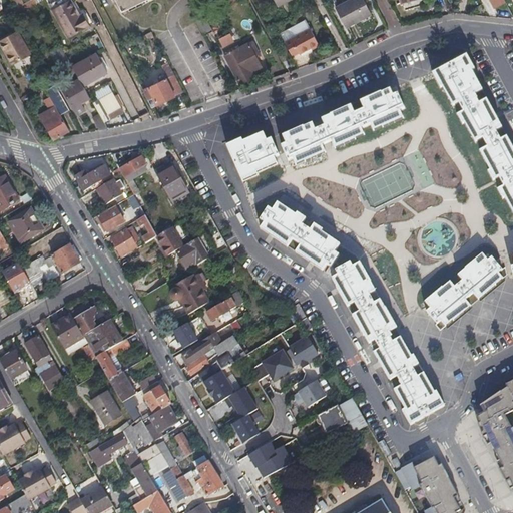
[(27,0),(16,6),(11,9),(15,16),(35,3),(33,0),(27,0)]
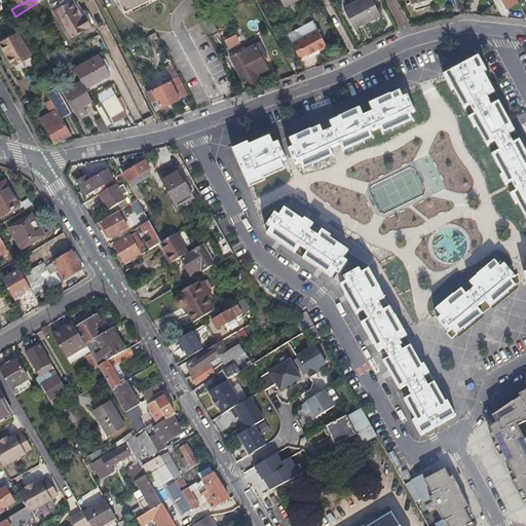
[(80,19),(77,14),(69,0),(66,0),(50,9),(68,38),(89,26),(83,16),(80,19)]
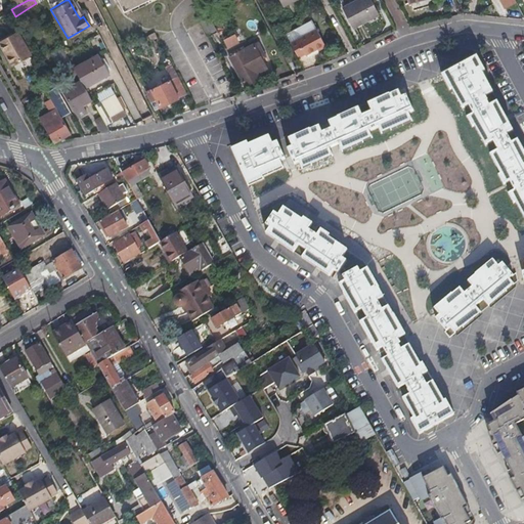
[(118,0),(124,11),(146,0),(118,0)]
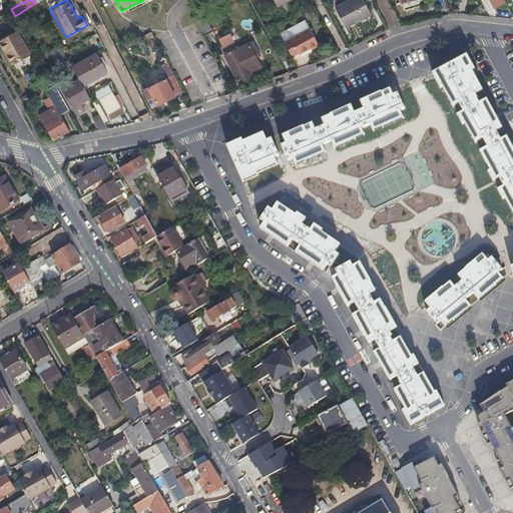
[(363,0),(345,0),(334,6),(344,25),(370,11),(363,0)]
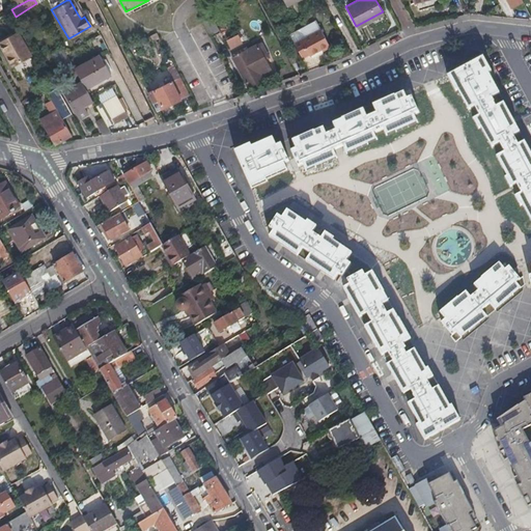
[(504,0),(509,9),(523,3),(521,0),(504,0)]
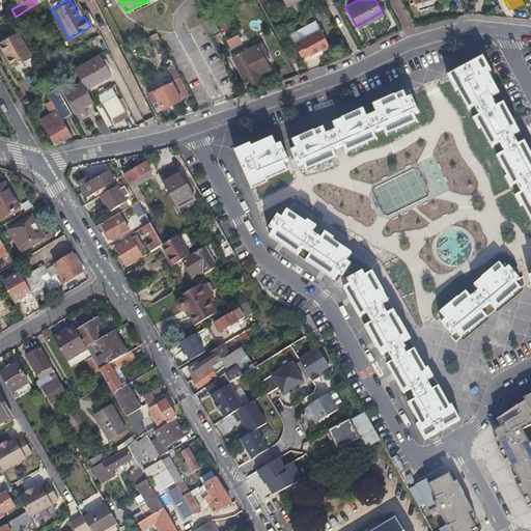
[(197,14),(210,36),(218,31),(205,9),(197,14)]
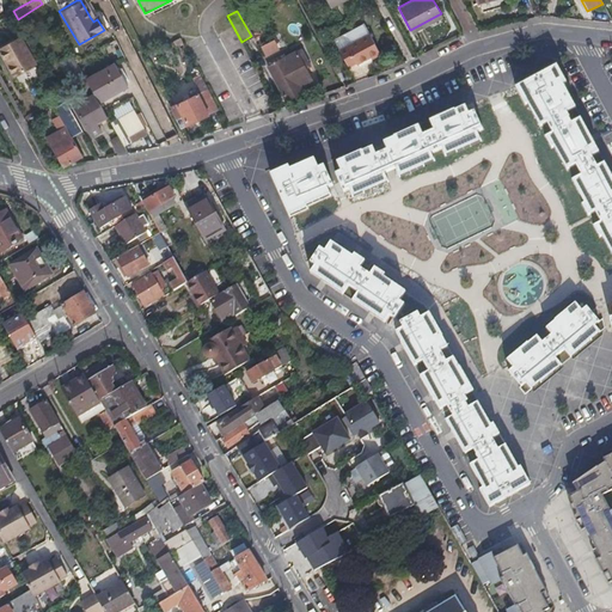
[(354,40),(363,57),(375,50),(366,32),(354,40)]
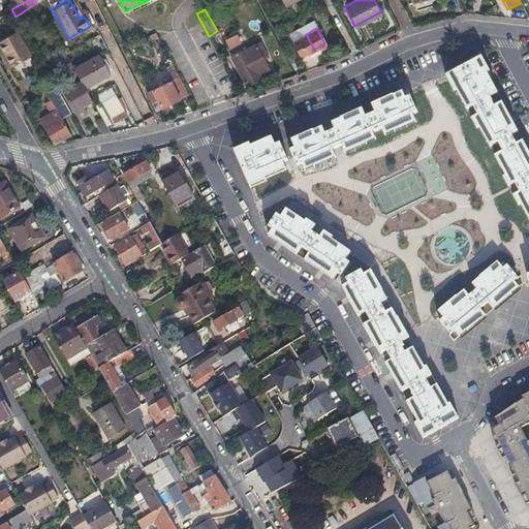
[(17,32),(0,40),(0,45),(11,65),(30,55),(17,32)]
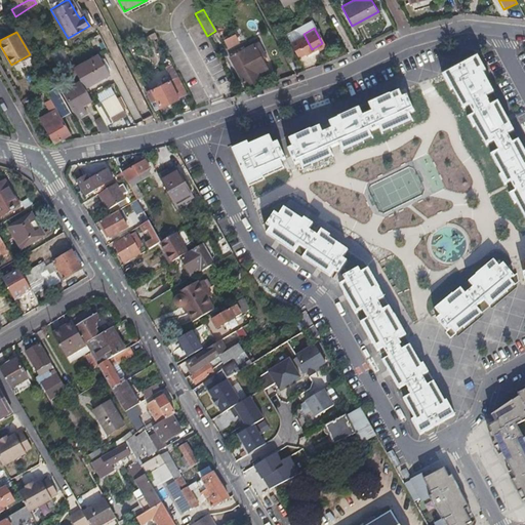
[(233,34),(224,39),(228,46),(237,41),(233,34)]
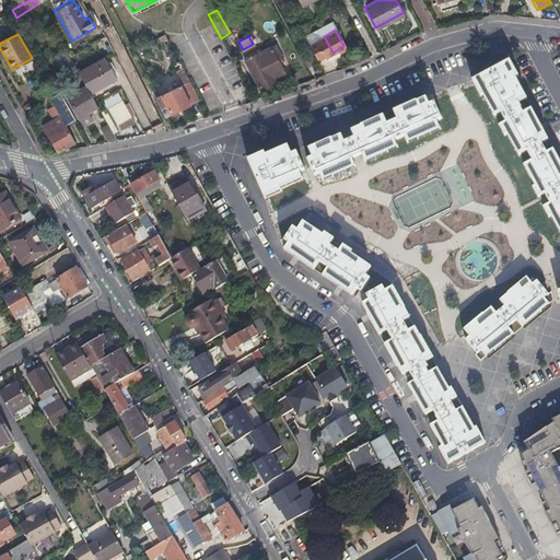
[(324,57),(333,53),(324,36),(308,44),(316,59),(323,56),(324,57)]
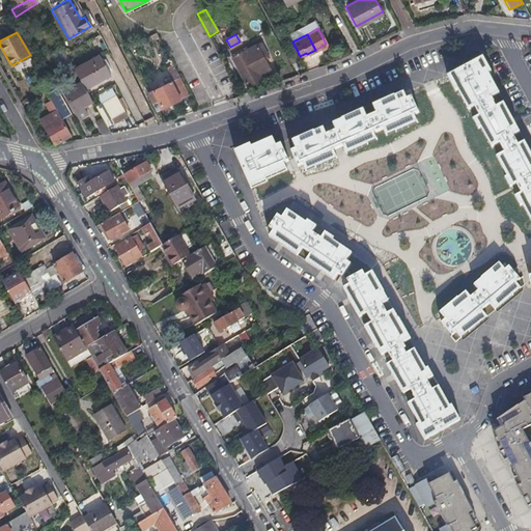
[(261,40),(256,44),(264,58),(270,56),(261,40)]
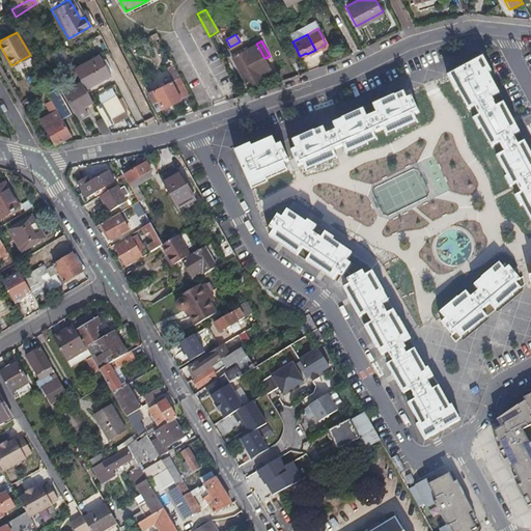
[(264,58),(256,44),(231,57),(248,86),(263,78),(259,73),(269,67),(264,58)]
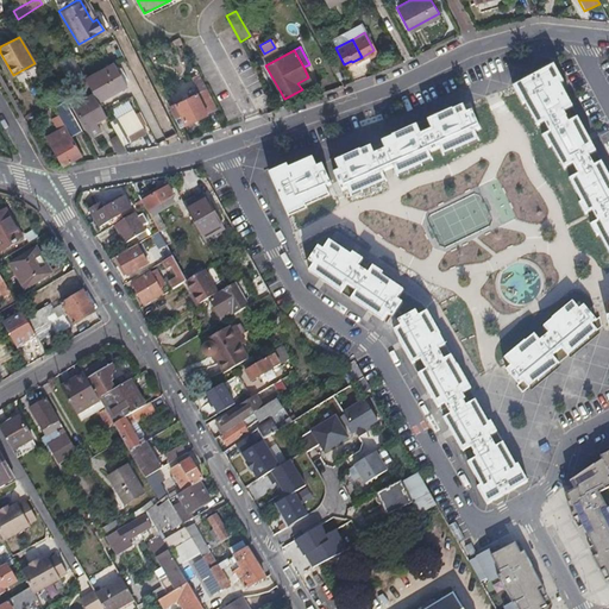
[(85,79),(75,61),(70,52),(57,61),(68,77),(73,75),(81,88),(88,85),(85,79)]
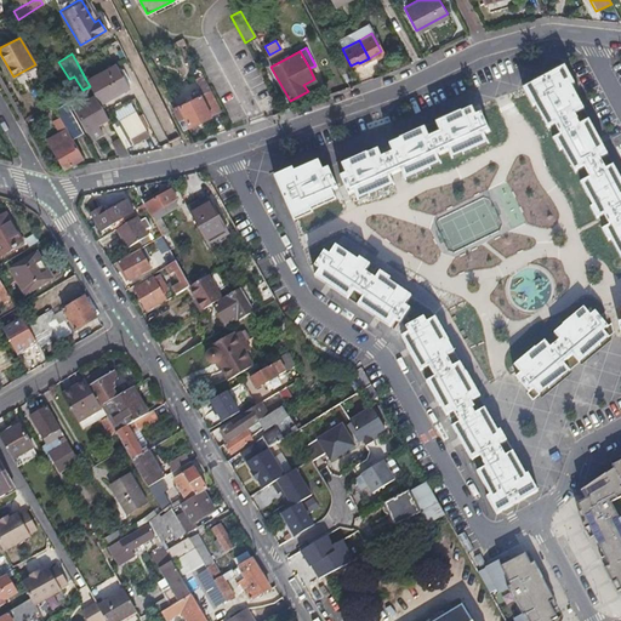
[(95,95),(100,102),(130,85),(117,63),(86,80),(90,86),(95,95)]
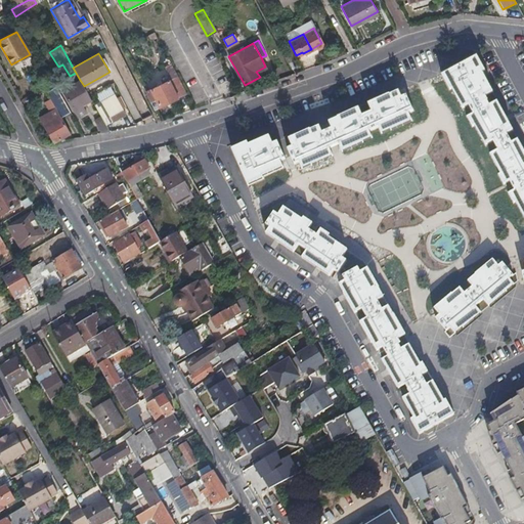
[(469,104),(472,110),(488,101),(489,100),(486,95),(494,91),(483,72),(486,70),(478,55),(443,74),(451,89),(453,88),(464,107),(469,104)]
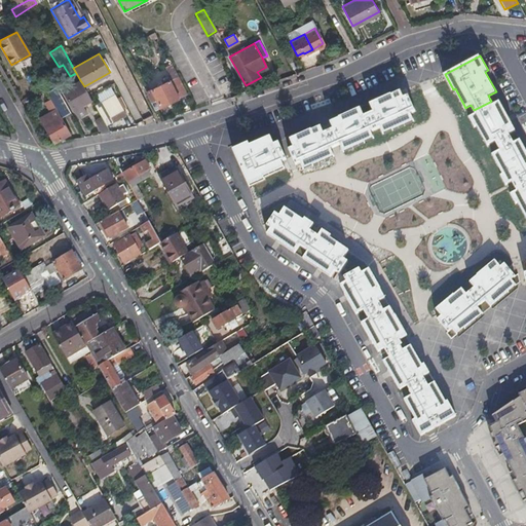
[(146,91),(155,110),(187,94),(178,75),(146,91)]
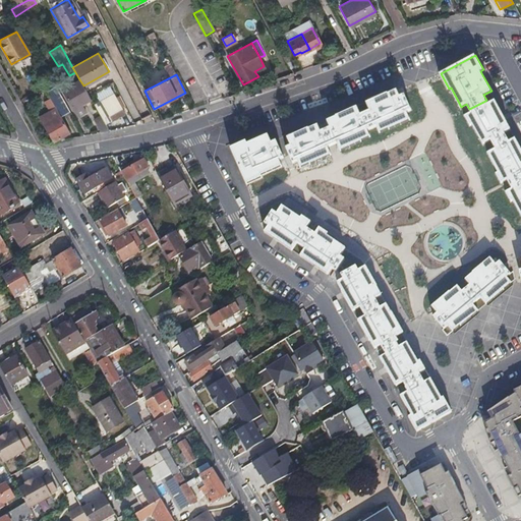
[(91,98),(89,95),(83,85),(79,79),(62,89),(77,115),(84,110),(80,104),(91,98)]
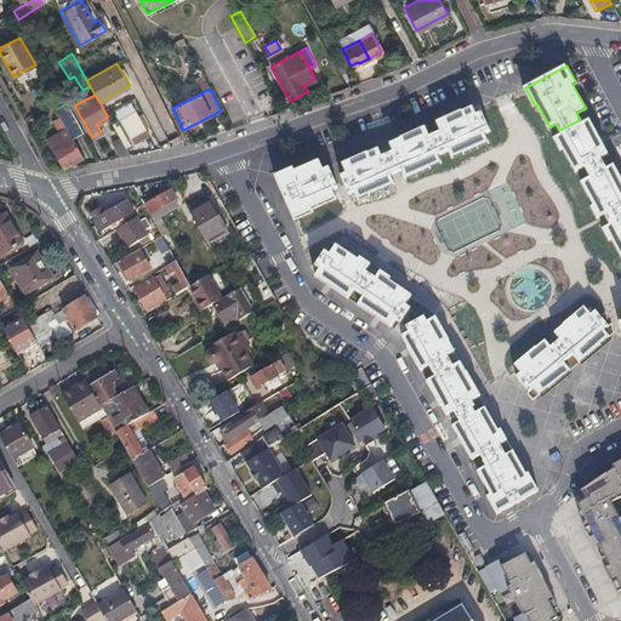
[(51,147),(63,169),(83,157),(72,138),(83,132),(73,114),(66,102),(55,108),(60,115),(53,120),(60,131),(58,132),(63,140),(51,147)]
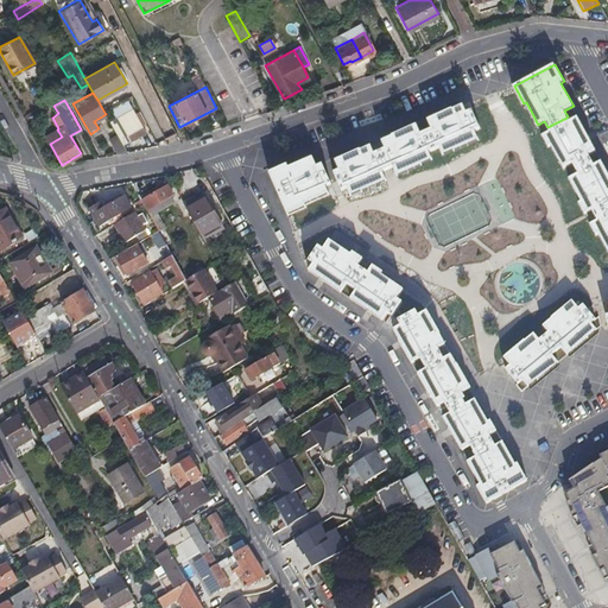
[(434,128),(429,131),(437,147),(442,146),(445,153),(454,150),(457,149),(480,139),(476,130),(482,127),(475,109),(469,112),(466,105),(456,108),(455,108),(429,119),(434,128)]
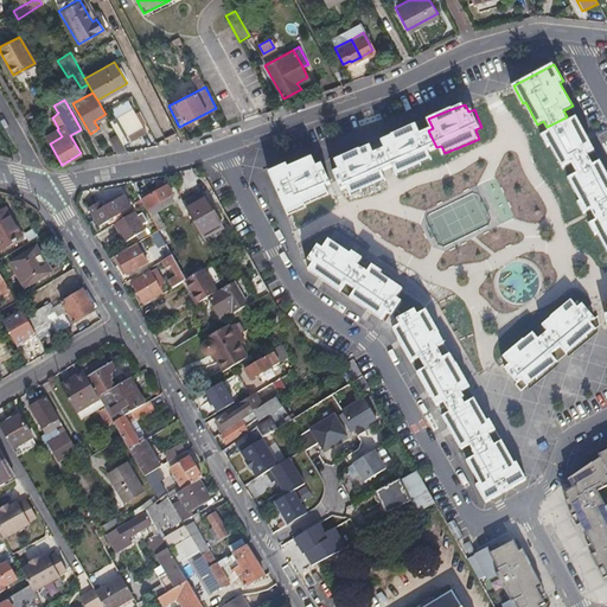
[(109,121),(117,134),(122,144),(128,140),(125,133),(140,125),(131,109),(109,121)]
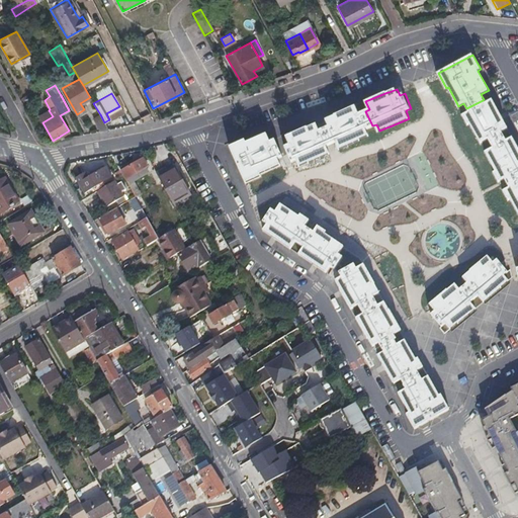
[(483,100),(466,108),(468,112),(462,115),(467,124),(470,123),(481,144),(490,140),(493,144),(504,137),(502,133),(509,130),(493,100),(486,104),(483,100)]
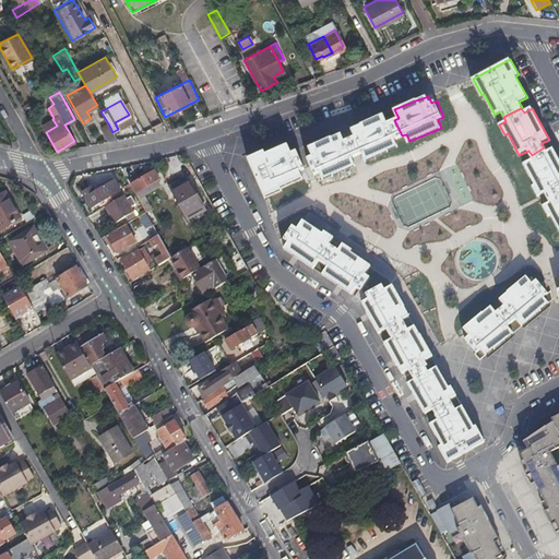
[(356,135),(351,139),(359,155),(364,153),(368,161),(400,145),(396,139),(402,135),(394,120),(390,122),(385,114),(363,123),(361,126),(354,129),(356,135)]
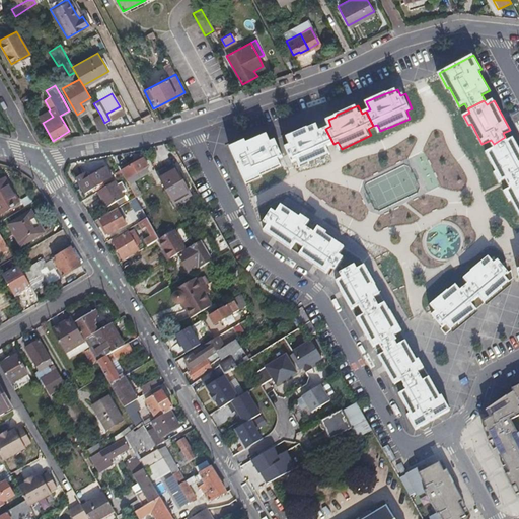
[(106,114),(109,120),(123,112),(120,106),(106,114)]
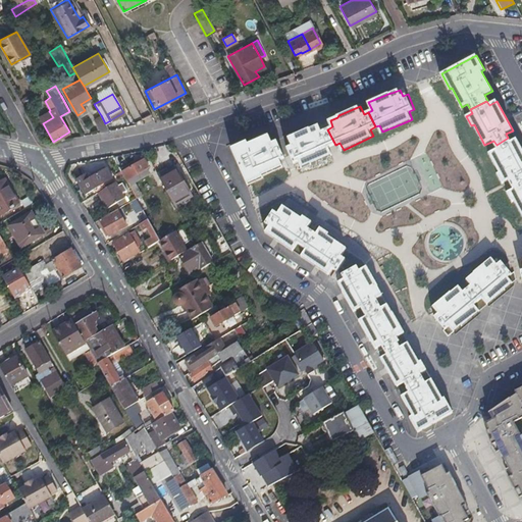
[(39,117),(43,123),(53,117),(49,111),(39,117)]
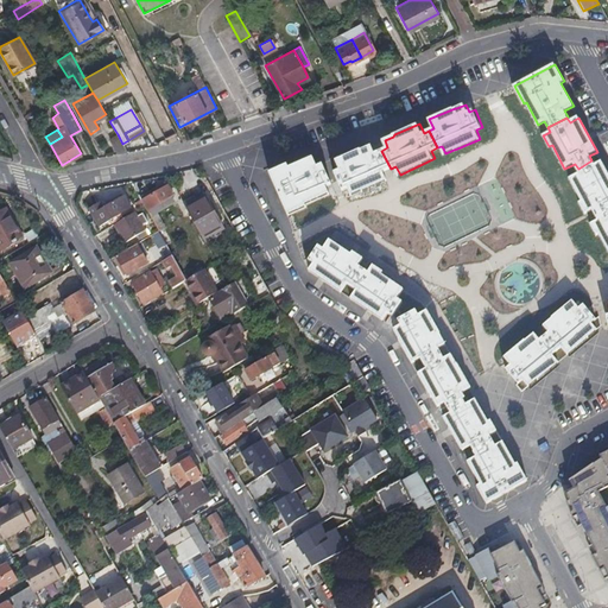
[(118,153),(127,151),(122,144),(118,134),(109,139),(118,153)]
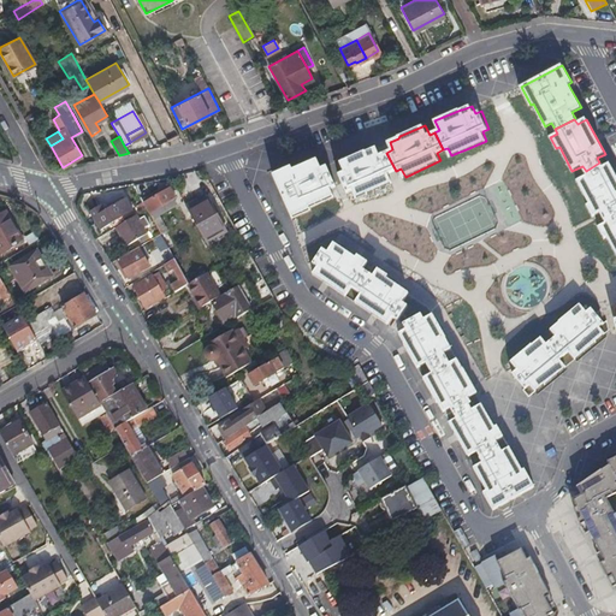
[(396,171),(386,153),(383,154),(379,147),(369,150),(368,150),(342,161),(345,171),(341,173),(348,190),(354,188),(359,196),(368,193),(394,182),(390,173),(396,171)]
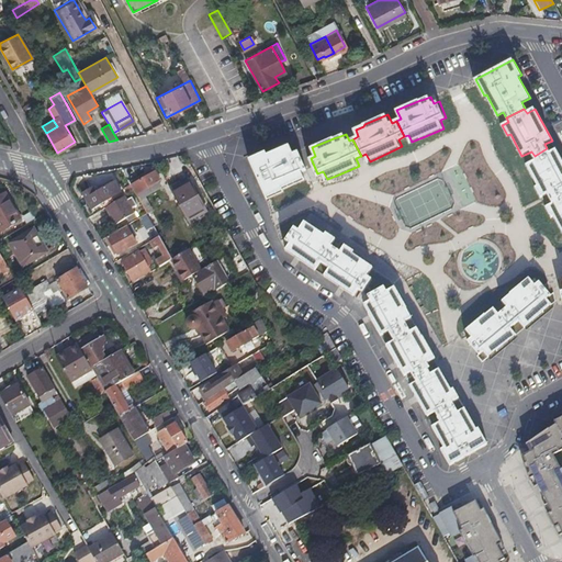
[(303,172),(308,169),(300,150),(295,153),(291,145),(269,154),(267,153),(251,160),(268,199),(284,191),(284,189),(305,179),(303,172)]
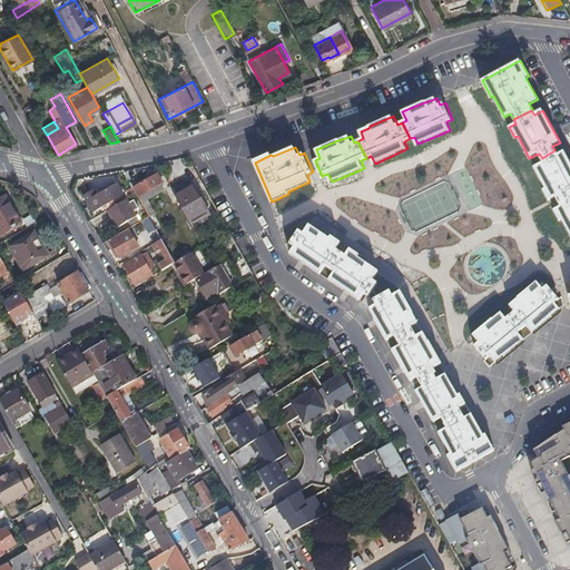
[(554,150),(542,158),(544,163),(534,168),(546,189),(543,190),(549,200),(554,197),(558,203),(569,195),(569,163),(564,153),(558,156),(554,150)]
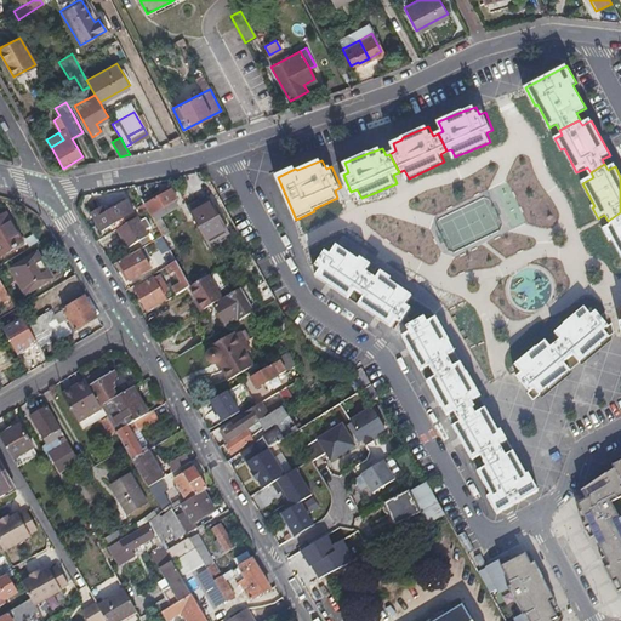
[(172,189),(144,204),(148,210),(163,235),(170,231),(159,212),(178,200),(172,189)]
